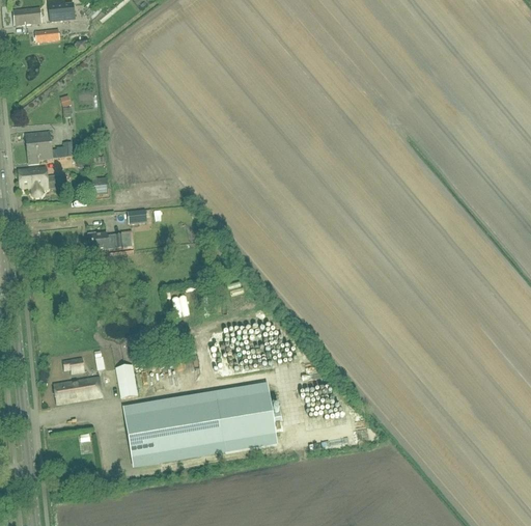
[(49,20),(74,18),(73,2),(64,2),(64,0),(47,0),(49,20)]
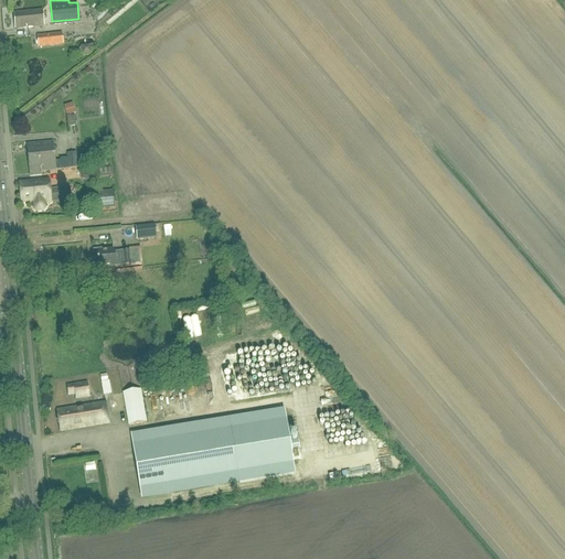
[(14,24),(43,22),(42,6),(13,8),(14,24)]
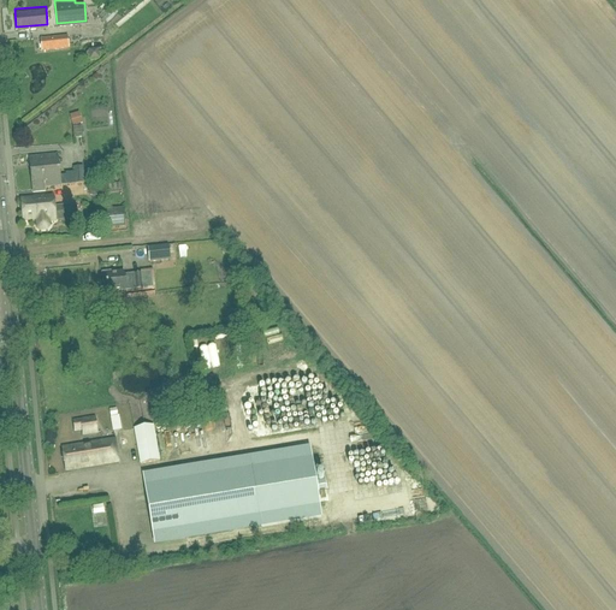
[(41,46),(67,43),(66,31),(40,34),(41,46)]
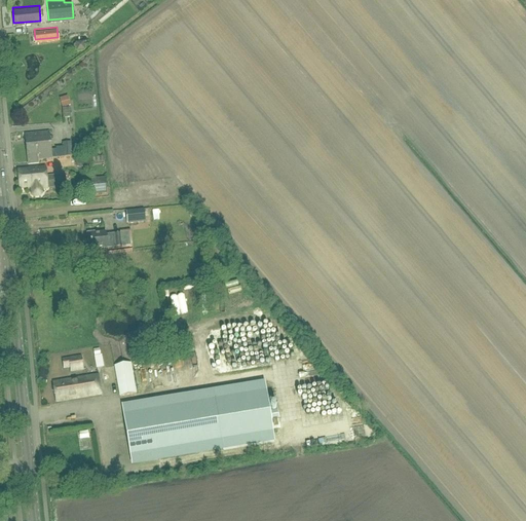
[(59,95),(62,104),(70,102),(67,92),(59,95)]
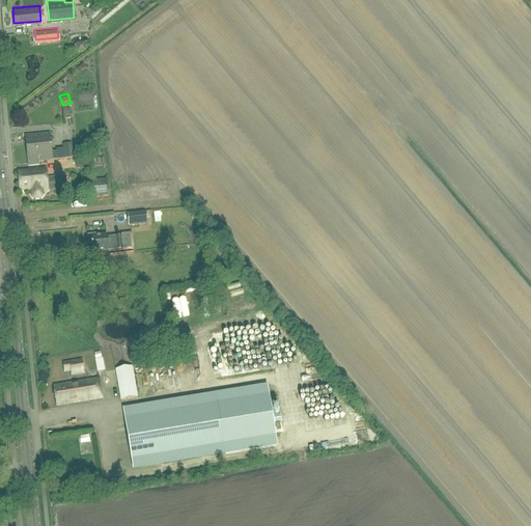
[(37,157),(52,156),(49,129),(25,132),(28,163),(38,162),(37,157)]
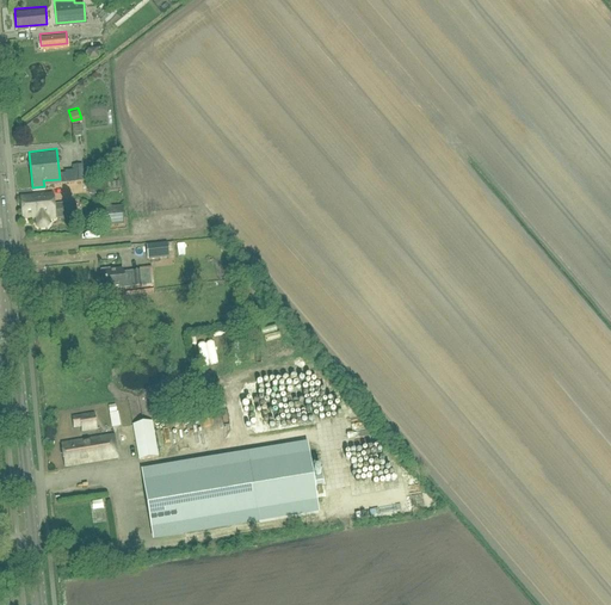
[(73,178),(84,178),(82,160),(72,161),(73,178)]
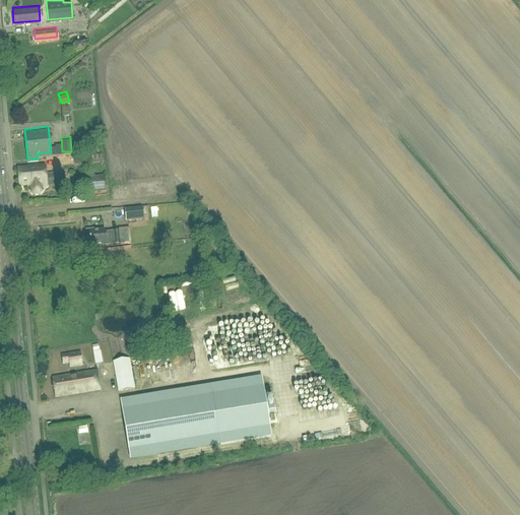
[(55,144),(50,145),(51,152),(62,151),(61,141),(55,142),(55,144)]
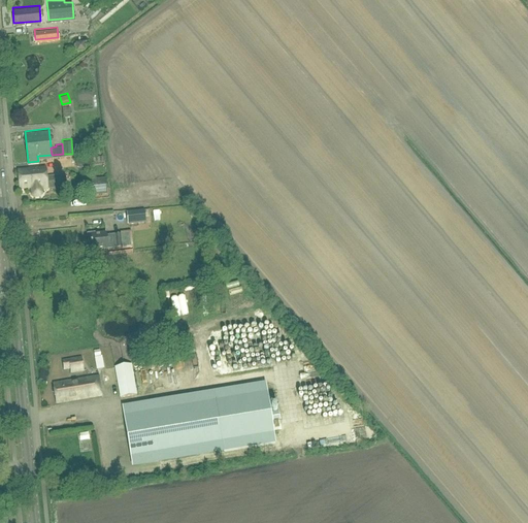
[(18,167),(19,176),(19,185),(30,184),(31,191),(33,193),(38,193),(40,191),(40,186),(45,185),(64,184),(63,171),(44,173),(44,165),(18,167)]
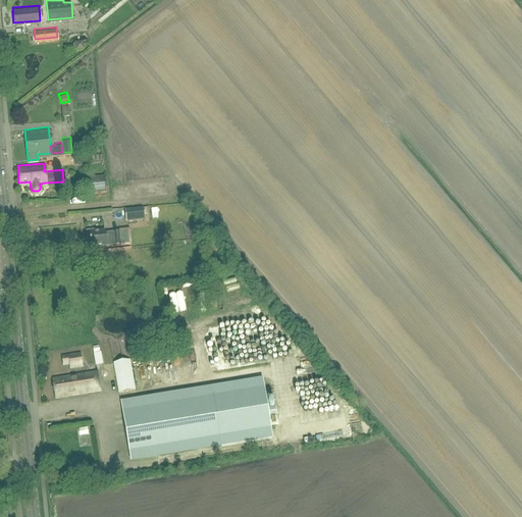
[(97,175),(90,175),(91,184),(91,190),(105,189),(104,174),(97,175)]
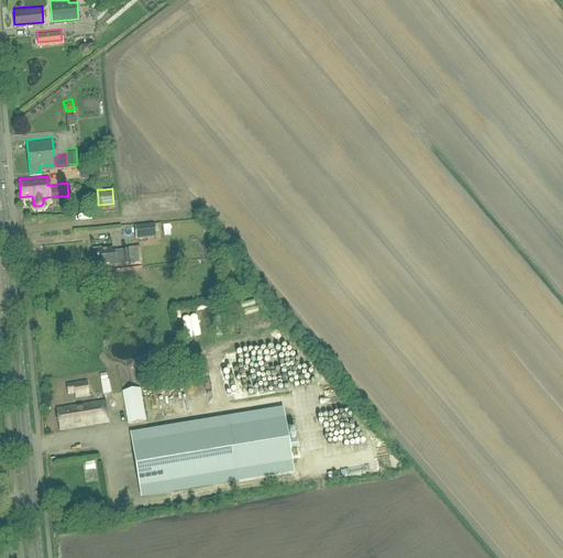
[(154,233),(152,220),(134,222),(136,236),(154,233)]
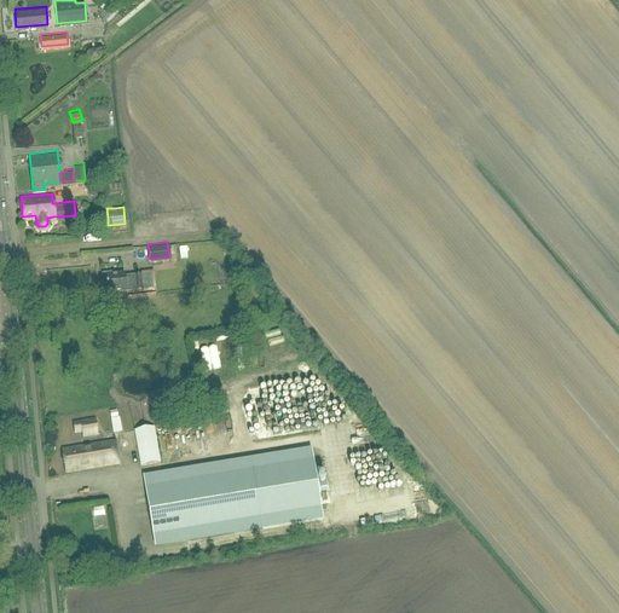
[(105,270),(102,270),(103,281),(105,281),(105,289),(110,289),(125,288),(125,284),(134,283),(134,285),(143,285),(142,271),(133,271),(134,276),(123,277),(123,272),(123,270),(113,271),(113,269),(105,270)]
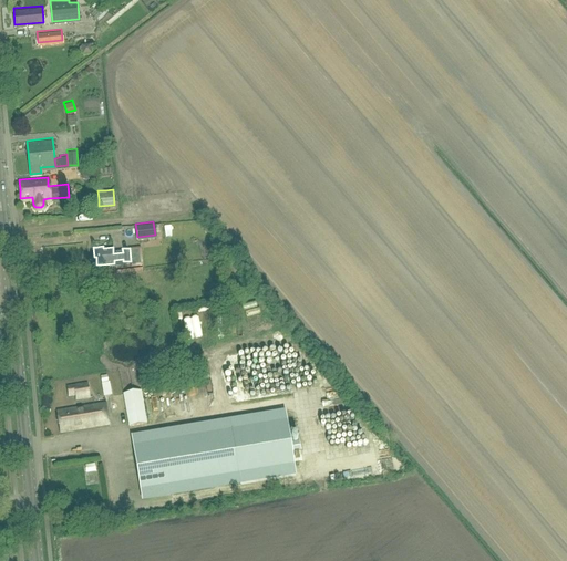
[(198,370),(203,396),(193,398),(193,404),(212,402),(210,395),(204,396),(204,391),(215,388),(215,384),(220,384),(219,375),(208,377),(207,369),(198,370)]
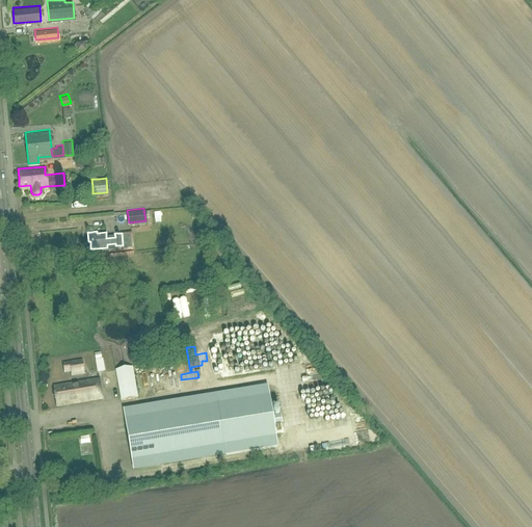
[(103,348),(96,348),(98,366),(105,365),(103,348)]
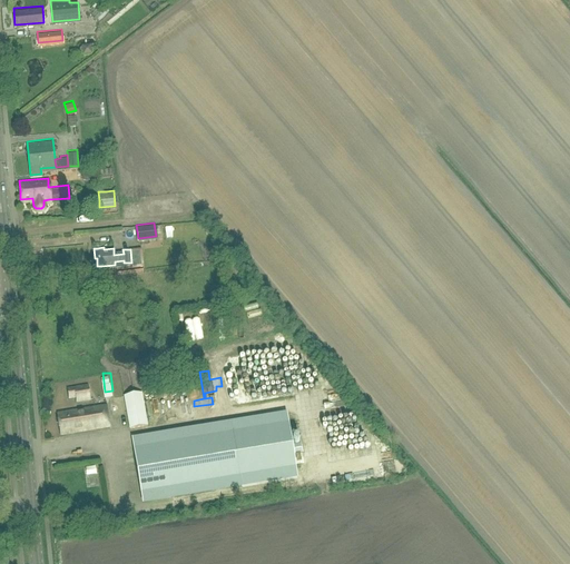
[(75,397),(89,395),(87,382),(66,385),(68,394),(75,393),(75,397)]
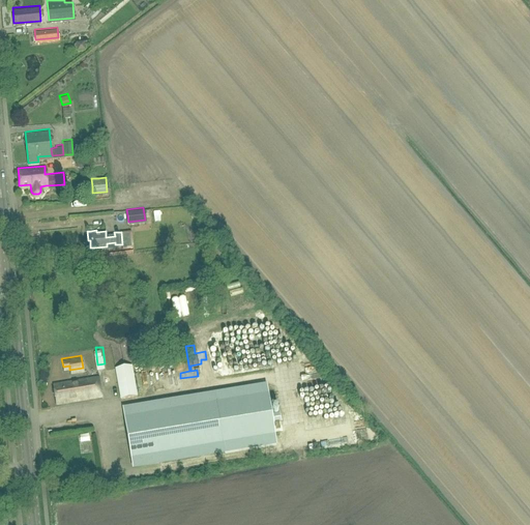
[(121,396),(137,392),(131,362),(115,366),(121,396)]
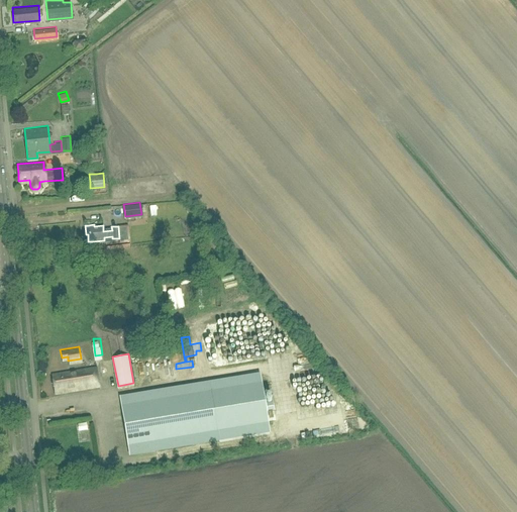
[(96,365),(53,372),(56,391),(99,384),(96,365)]
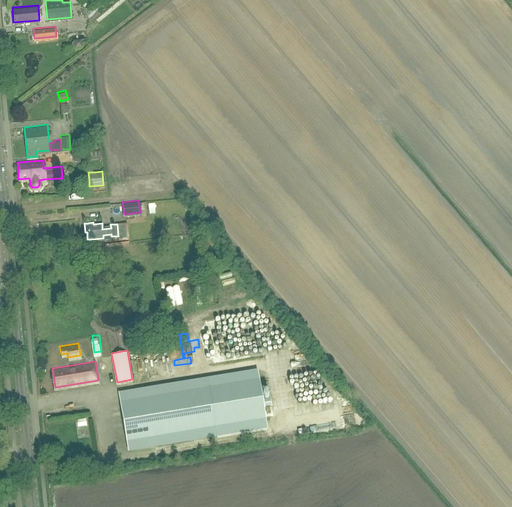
[(299,381),(306,379),(303,369),(295,372),(299,381)]
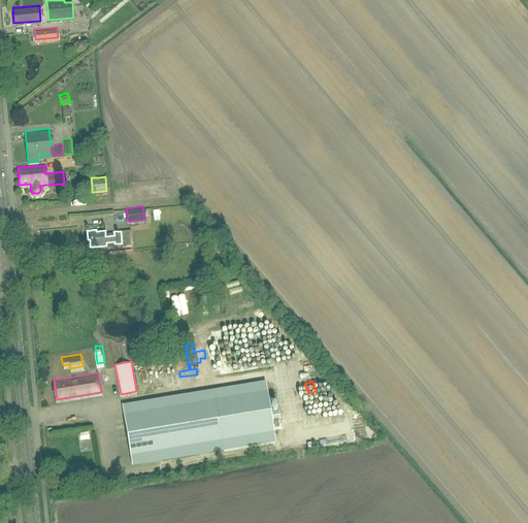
[(304,387),(298,390),(301,398),(307,395),(304,387)]
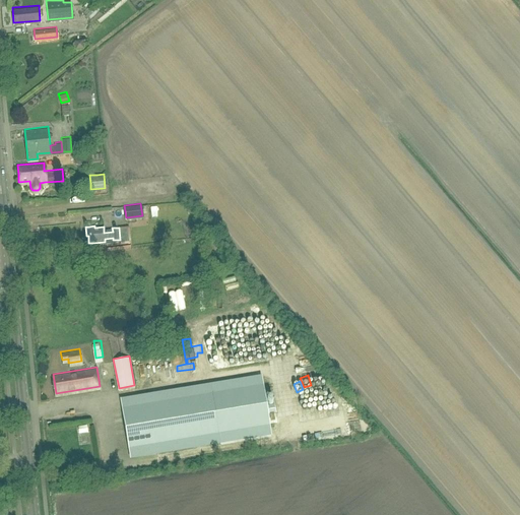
[(211,391),(121,406),(127,446),(217,432),(269,424),(263,383),(211,391)]
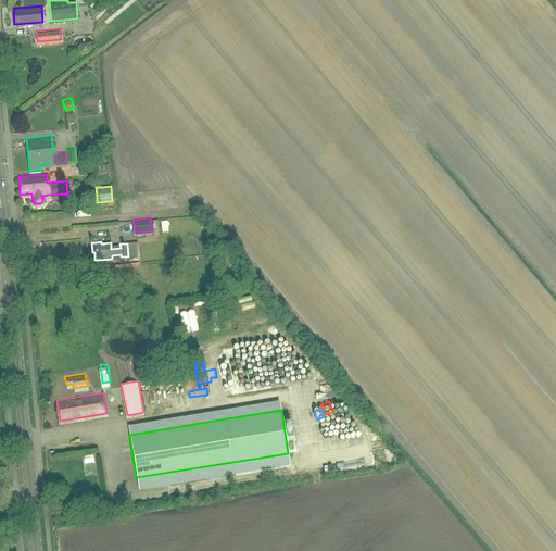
[(86,470),(97,468),(97,456),(85,456),(86,470)]
